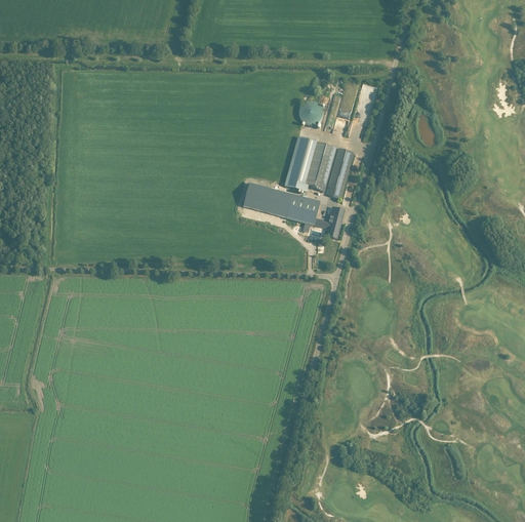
[(299,111),(299,112),(299,113),(299,114),(299,115),(299,116),(300,117),(300,118),(301,118),(303,119),(303,120),(304,121),(305,121),(306,122),(307,122),(308,123),(309,123),(310,123),(311,123),(312,123),(313,123),(314,123),(315,122),(316,122),(317,122),(318,121),(319,120),(320,120),(320,119),(321,118),(321,117),(322,116),(322,115),(323,115),(323,114),(323,113),(323,112),(323,110),(323,109),(323,108),(322,107),(322,106),(321,106),(321,105),(320,104),(319,103),(319,102),(318,102),(317,101),(316,101),(315,99),(314,99),(313,99),(312,99),(311,99),(310,99),(309,99),(308,99),(307,101),(306,101),(305,102),(304,102),(304,103),(303,103),(301,104),(301,105),(300,106),(300,107),(299,108),(299,109),(299,110),(299,111)]
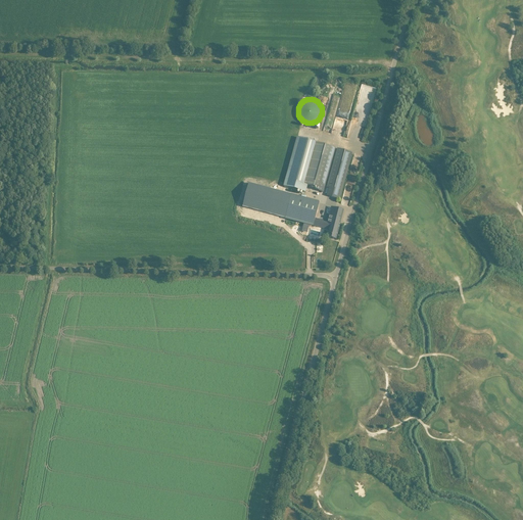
[(324,185),(332,156),(335,145),(315,140),(297,135),(284,184),(305,190),(306,183),(319,186),(319,188),(323,189),(324,185)]
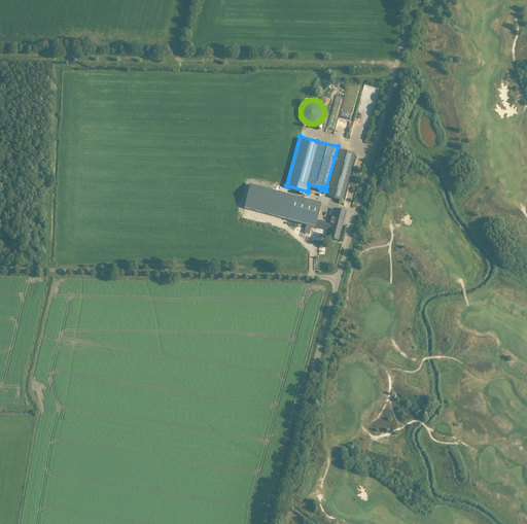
[(355,151),(340,147),(337,158),(329,186),(331,186),(329,195),(342,198),(352,162),(355,151)]
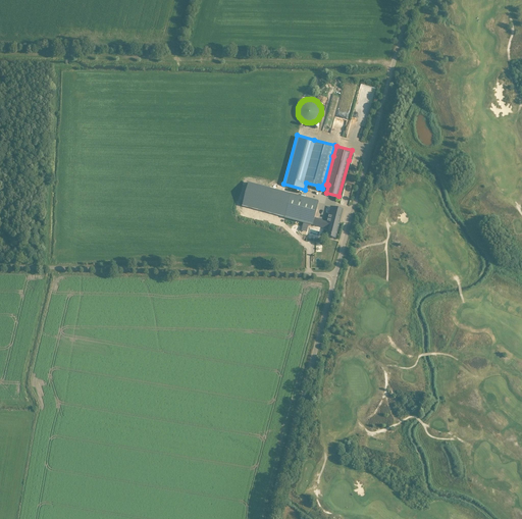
[(284,215),(291,193),(281,190),(248,182),(242,204),(278,213),(284,215)]
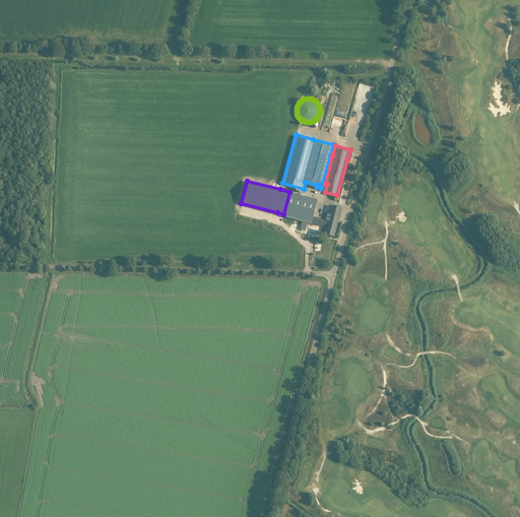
[(298,217),(303,195),(289,192),(283,214),(298,217)]
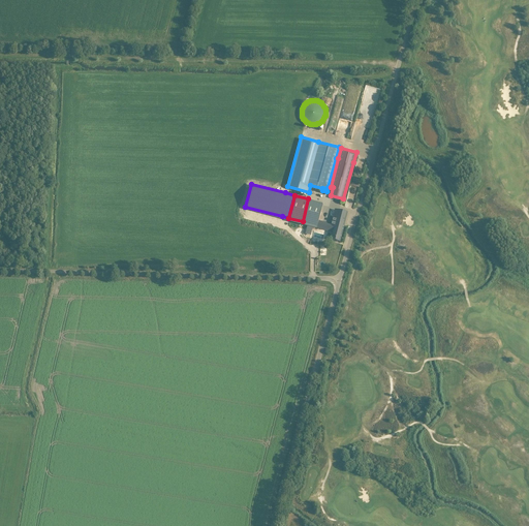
[(322,203),(308,198),(303,221),(308,223),(313,224),(317,225),(318,218),(322,203)]
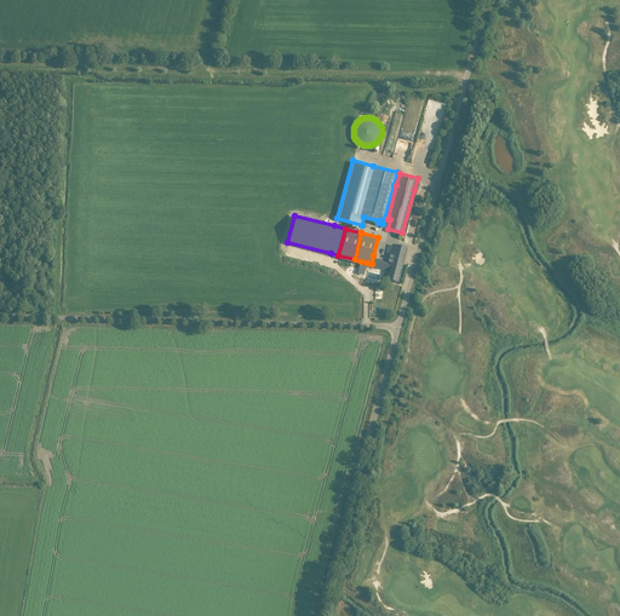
[(389,259),(373,255),(372,264),(390,269),(389,272),(388,277),(399,281),(401,269),(403,262),(407,246),(401,245),(392,242),(389,259)]
